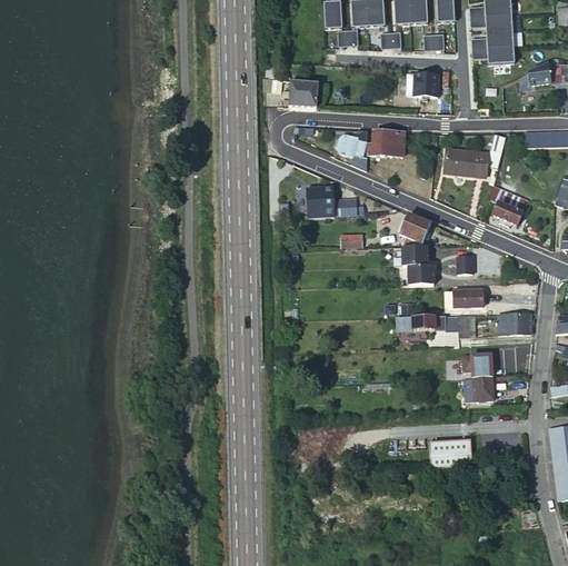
[(340,0),(325,1),(326,27),(342,26),(340,0)]
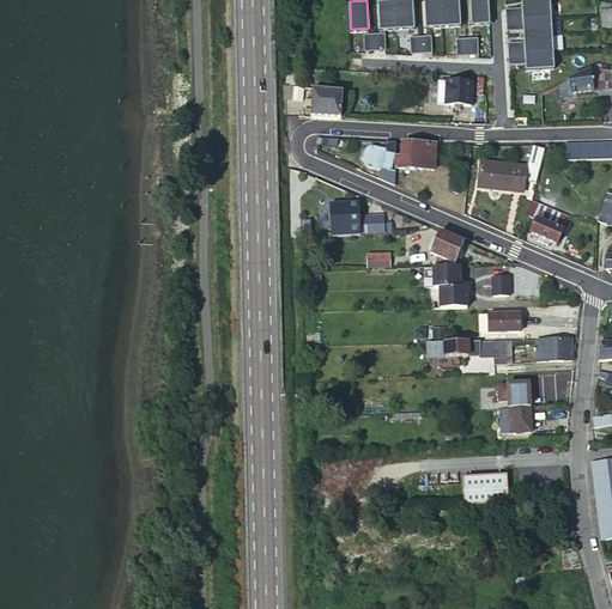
[(379,0),(380,26),(398,26),(395,0),(379,0)]
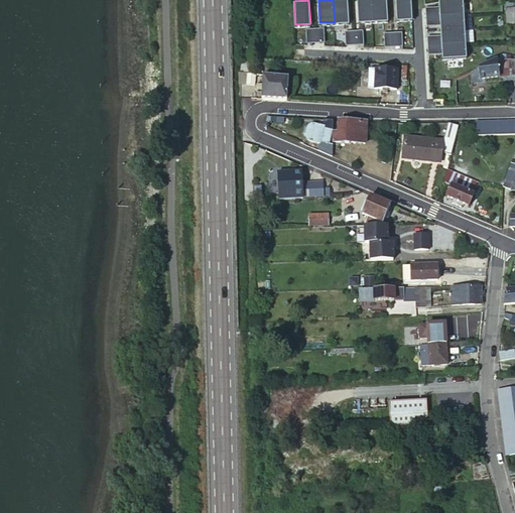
[(333,0),(335,22),(348,21),(347,0),(333,0)]
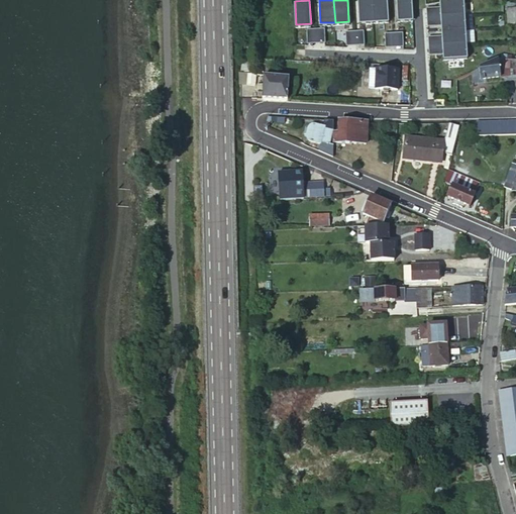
[(358,0),(359,22),(375,21),(373,0),(358,0)]
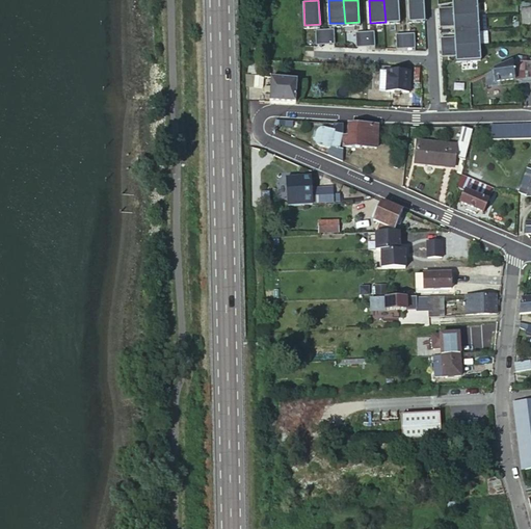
[(383,0),(386,22),(399,20),(398,0),(383,0)]
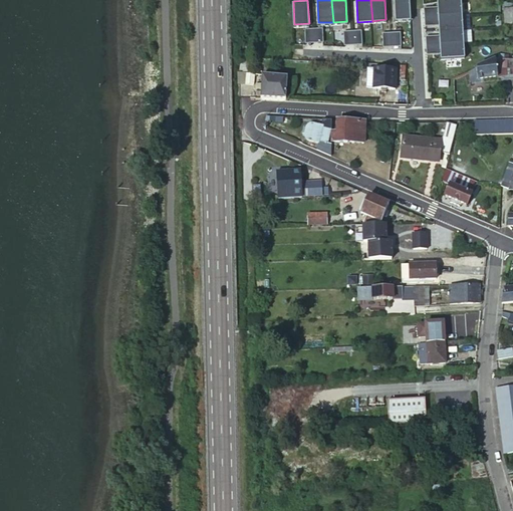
[(395,0),(396,19),(412,18),(410,0),(395,0)]
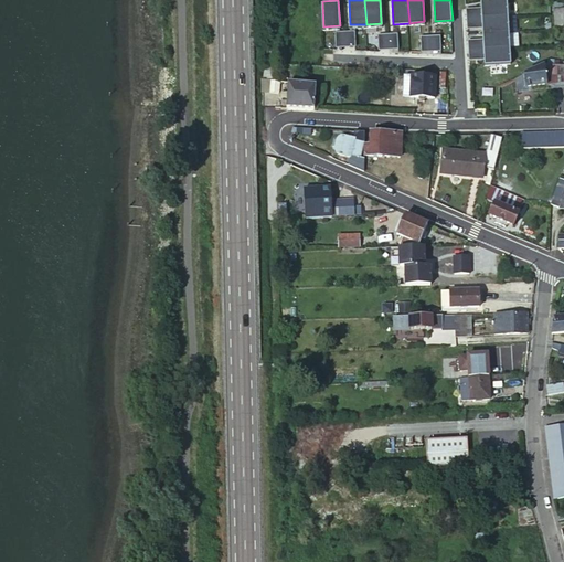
[(481,0),(481,7),(482,14),(508,13),(506,0),(481,0)]
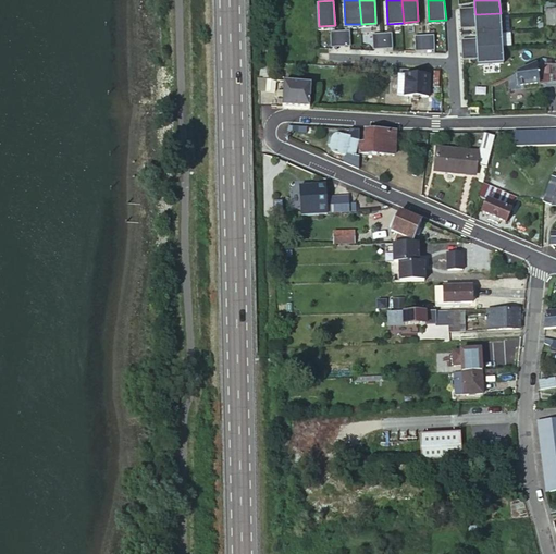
[(543,0),(546,22),(555,20),(555,0),(543,0)]
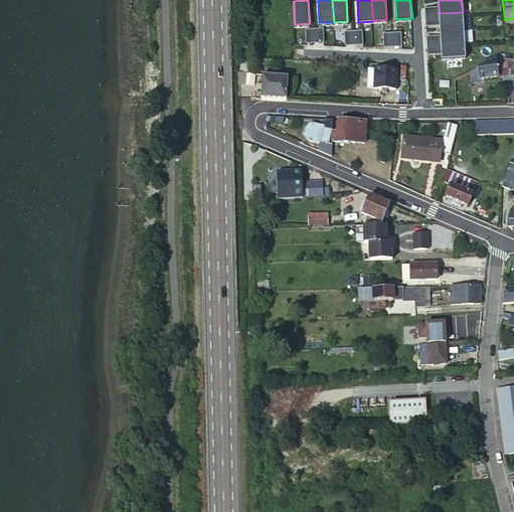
[(425,6),(425,14),(440,13),(439,6),(425,6)]
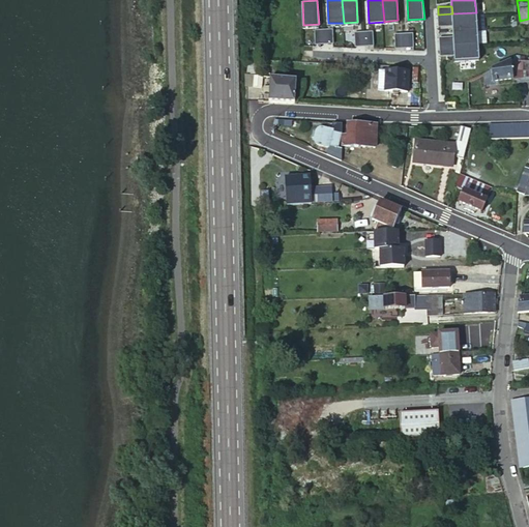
[(476,12),(452,13),(452,25),(453,28),(477,27),(476,12)]
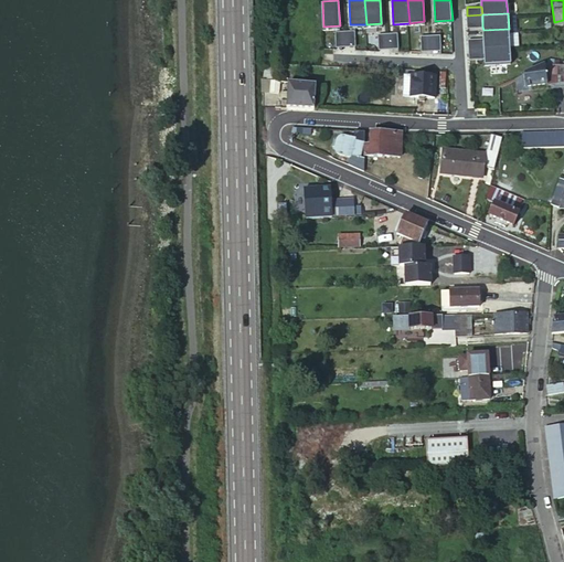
[(482,14),(467,16),(468,27),(482,27),(482,14)]
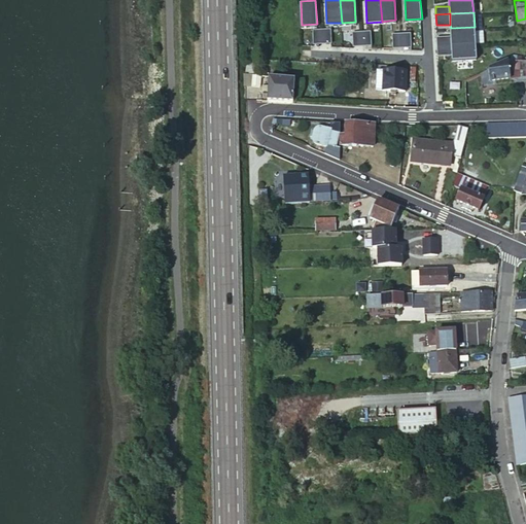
[(475,27),(451,28),(451,35),(452,42),(476,41),(475,27)]
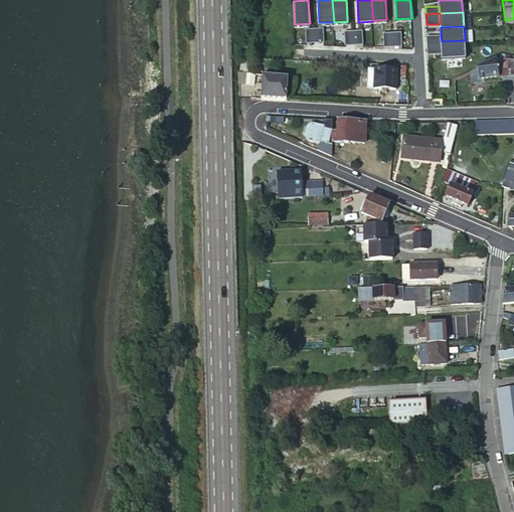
[(315,27),(306,28),(307,42),(316,41),(315,27)]
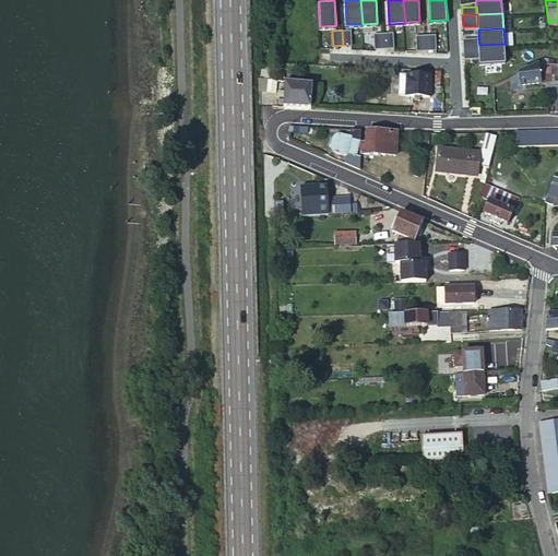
[(343,30),(342,30),(343,45),(353,44),(352,30),(343,30)]
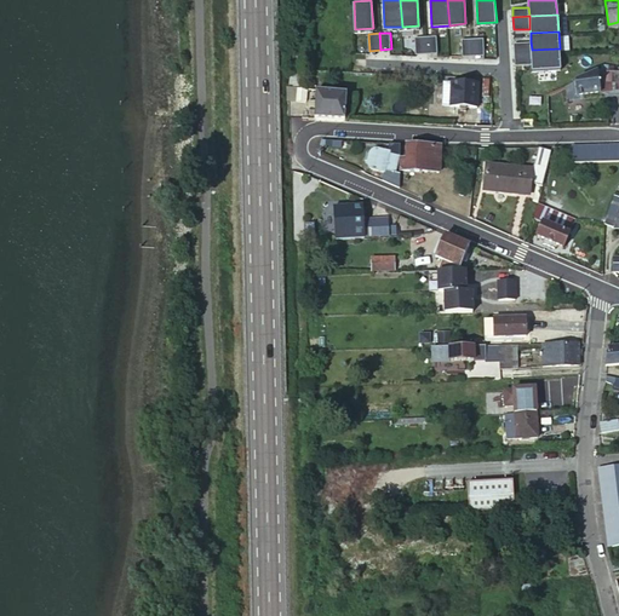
[(428,34),(427,35),(428,51),(439,51),(437,34),(428,34)]
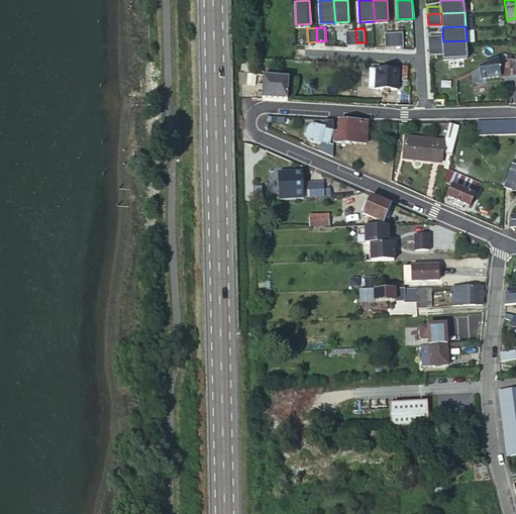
[(355,29),(346,29),(347,43),(356,42),(355,29)]
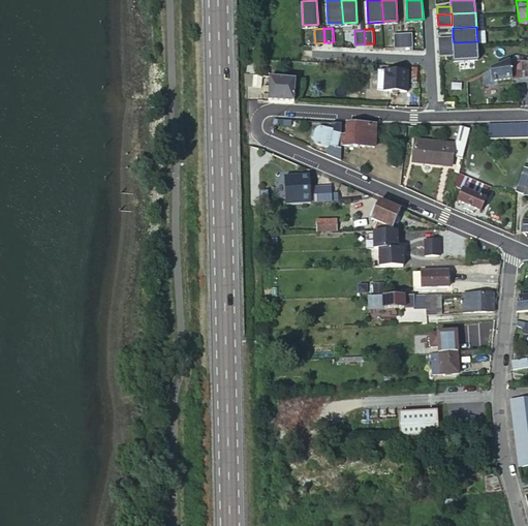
[(405,31),(404,31),(405,45),(414,44),(412,30),(405,31)]
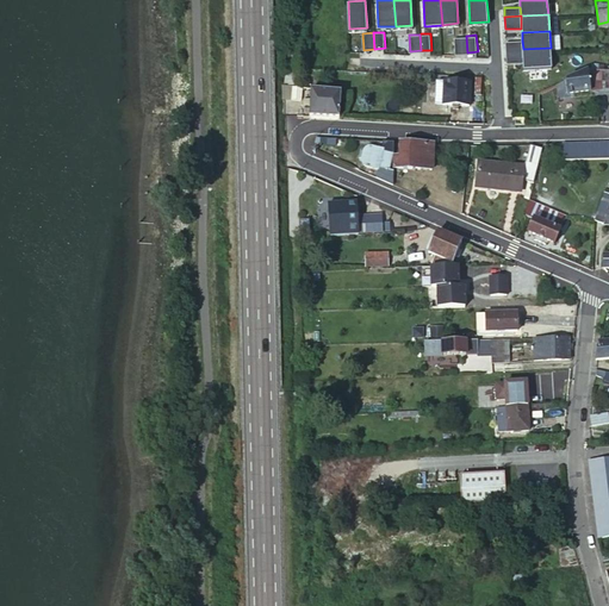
[(466,36),(454,37),(457,52),(467,52),(466,36)]
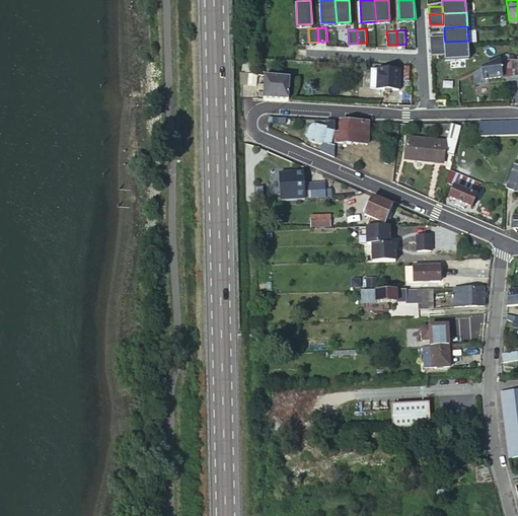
[(431,35),(431,43),(445,42),(444,34),(431,35)]
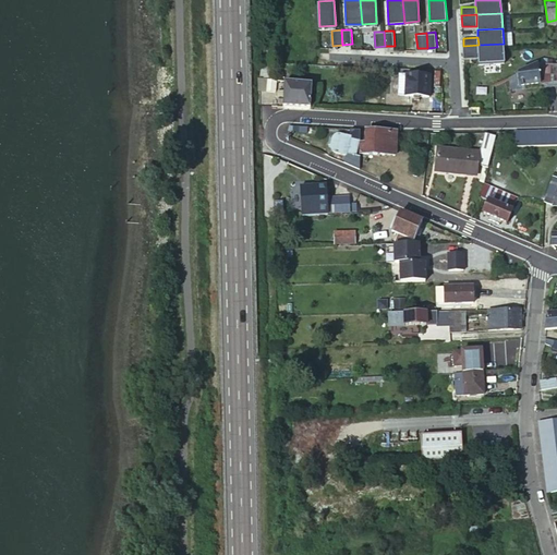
[(504,44),(479,45),(479,57),(479,63),(505,61),(504,44)]
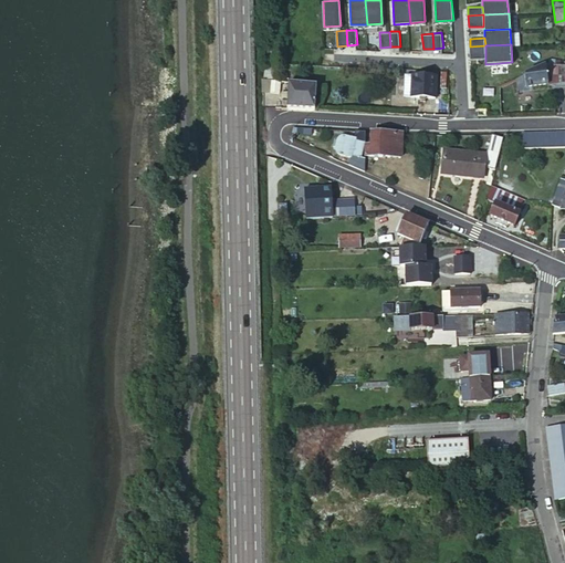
[(471,58),(485,58),(485,45),(470,47),(471,58)]
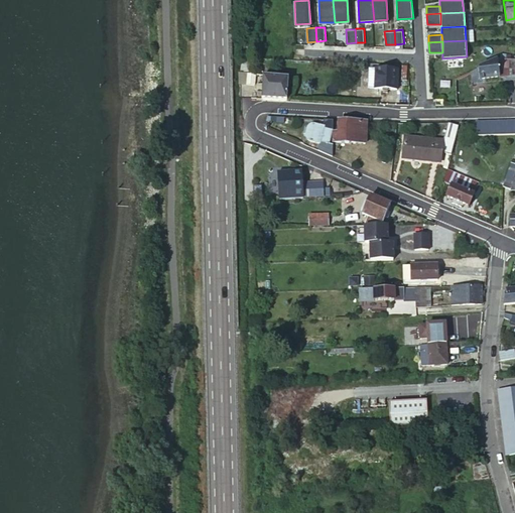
[(514,55),(497,54),(471,68),(470,69),(471,78),(514,72),(514,55)]
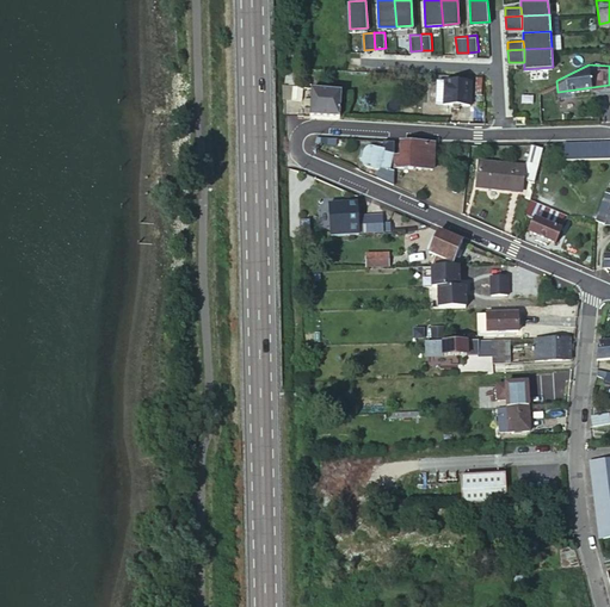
[(537,79),(541,88),(556,81),(558,80),(553,70),(537,79)]
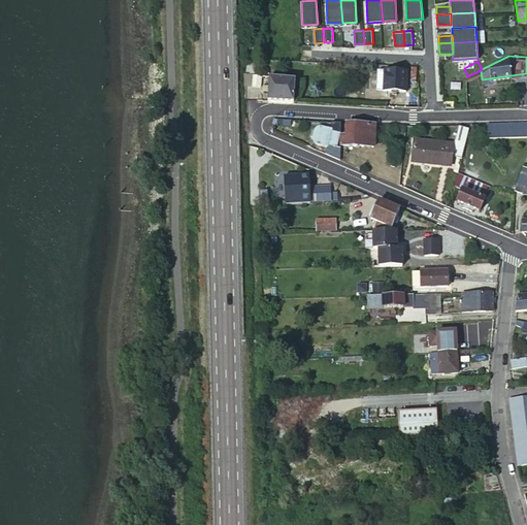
[(382,68),(382,86),(403,87),(404,69),(388,68),(388,64),(384,64),(384,68),(382,68)]
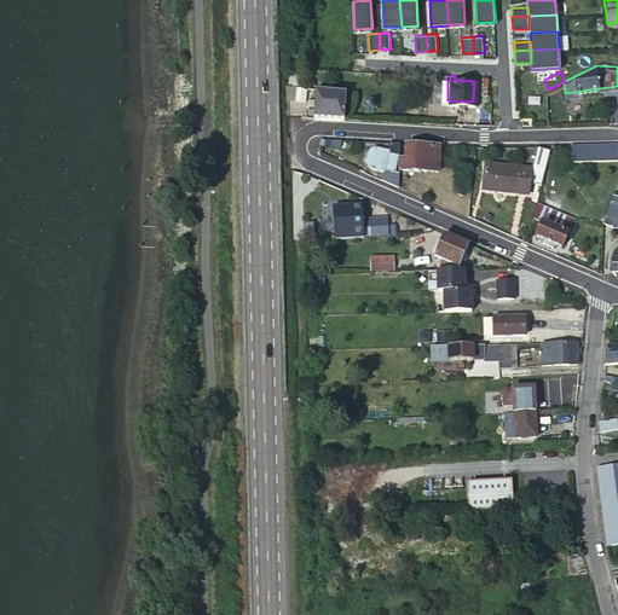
[(315,114),(322,115),(341,116),(344,90),(316,87),(315,114)]
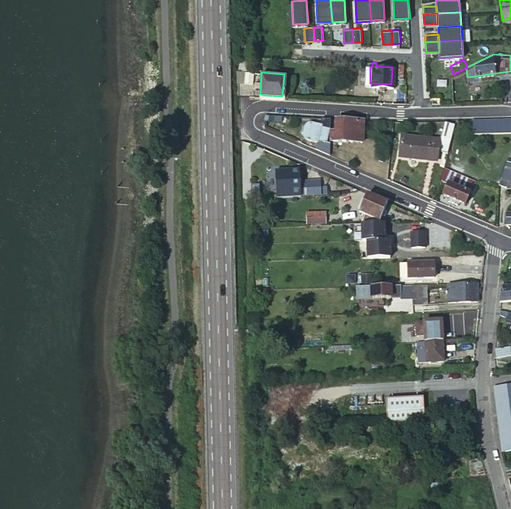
[(330,127),(331,116),(321,116),(319,122),(311,119),(306,122),(303,129),(306,135),(318,139),(315,147),(329,153),(330,139),(326,138),(329,126),(330,127)]
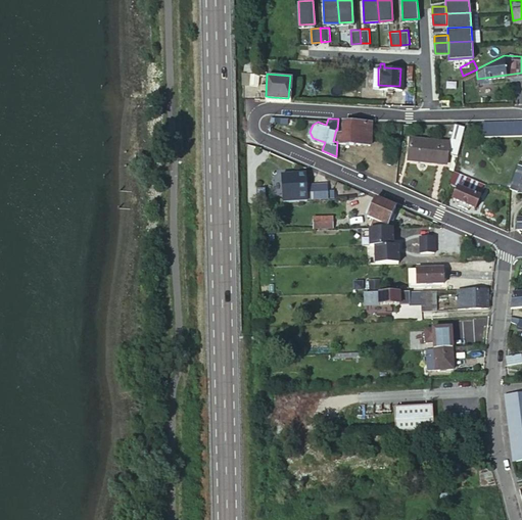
[(343,134),(337,133),(337,140),(370,142),(371,120),(344,120),(343,134)]
